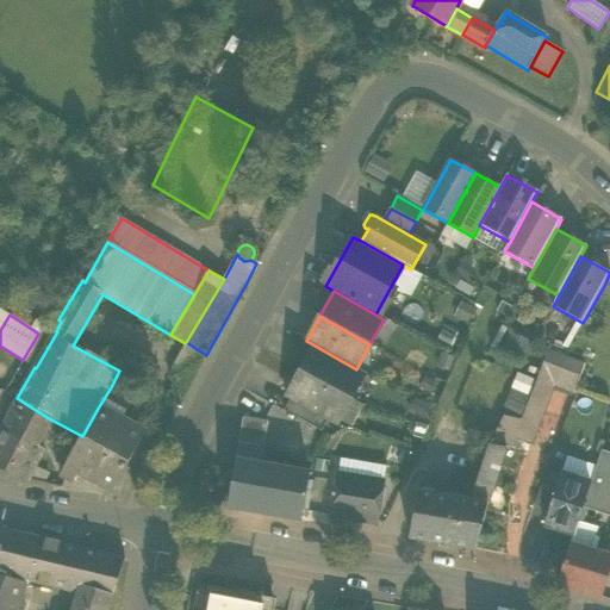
[(43,323),(37,332),(38,334),(23,360),(35,367),(36,368),(57,331),(56,331),(43,323)]
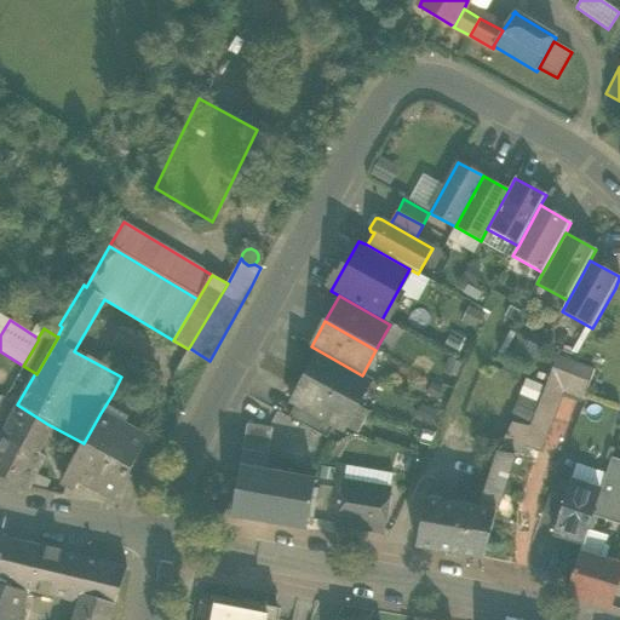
[(182,411),(210,361),(189,348),(188,349),(171,379),(181,385),(170,403),(182,411)]
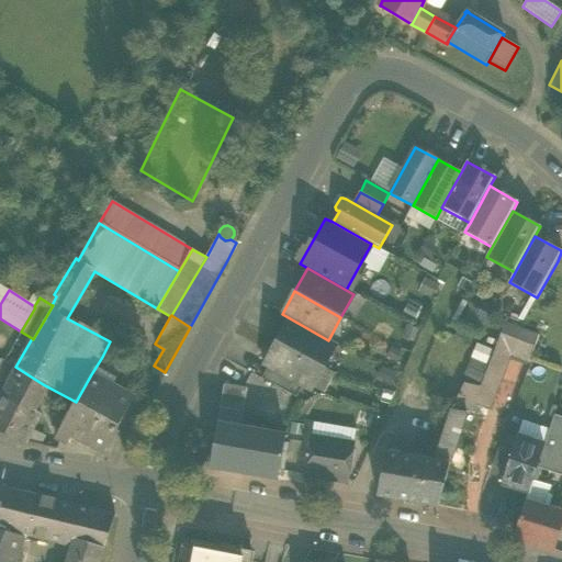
[(336,345),(328,340),(290,318),(277,341),(323,368),(336,345)]
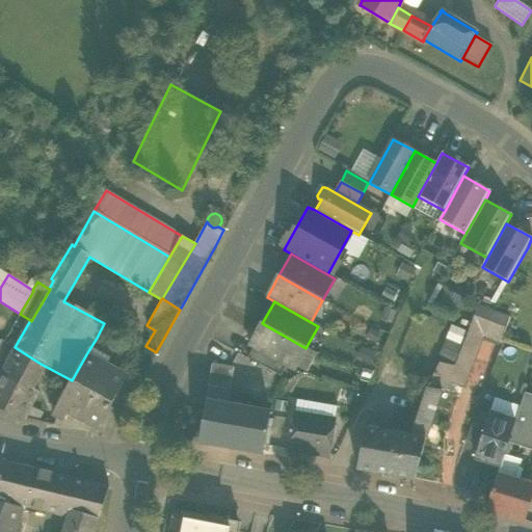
[(481,337),(500,343),(508,320),(477,309),(469,329),(468,331),(481,337)]
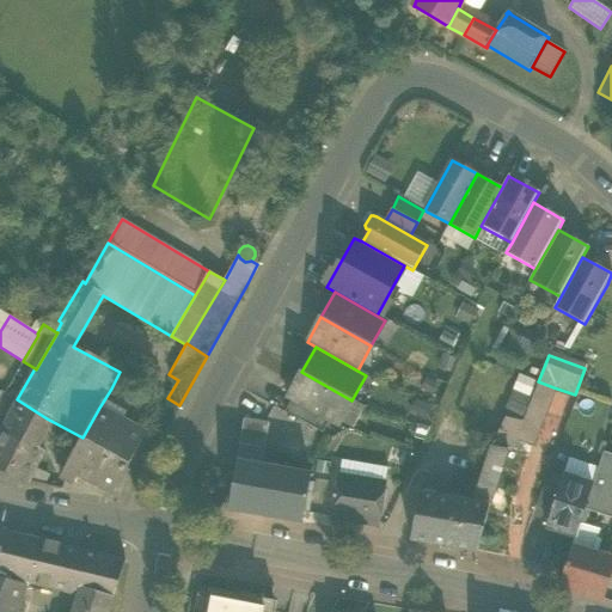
[(338,424),(352,401),(301,372),(287,397),(292,399),(329,421),(338,424)]
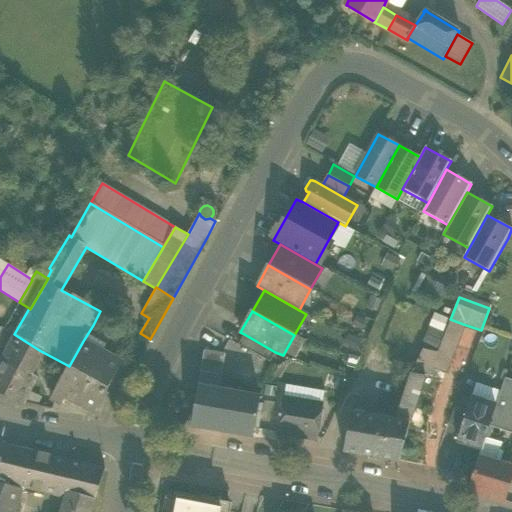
[(423,349),(411,374),(426,376),(431,367),(445,372),(463,324),(450,319),(437,353),(423,349)]
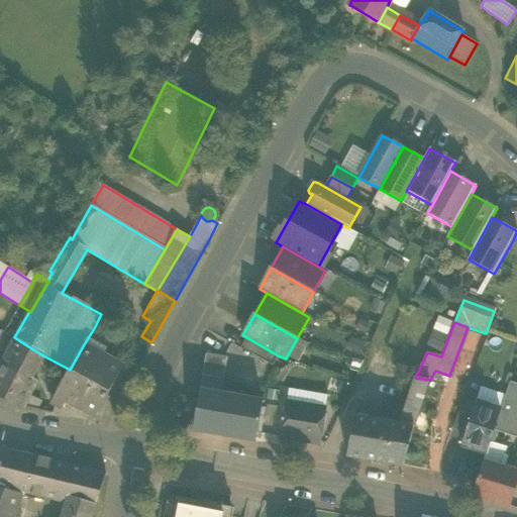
[(84,344),(104,355),(114,339),(94,328),(84,344)]
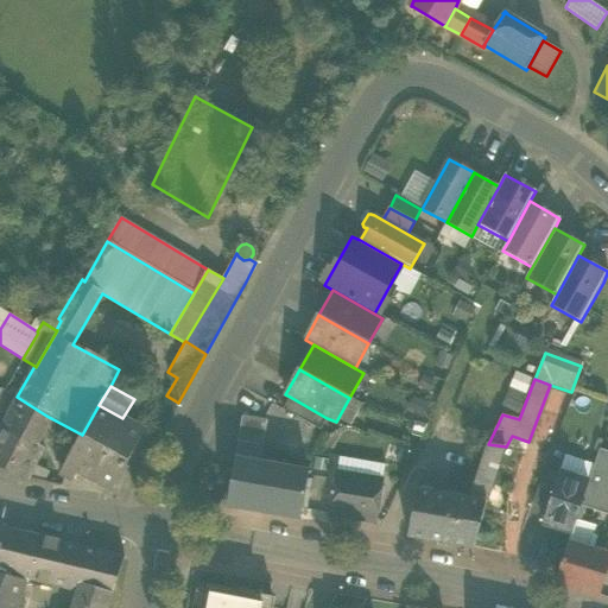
[(0,429),(0,467),(27,481),(29,477),(35,466),(44,449),(32,443),(46,416),(17,397),(0,429)]
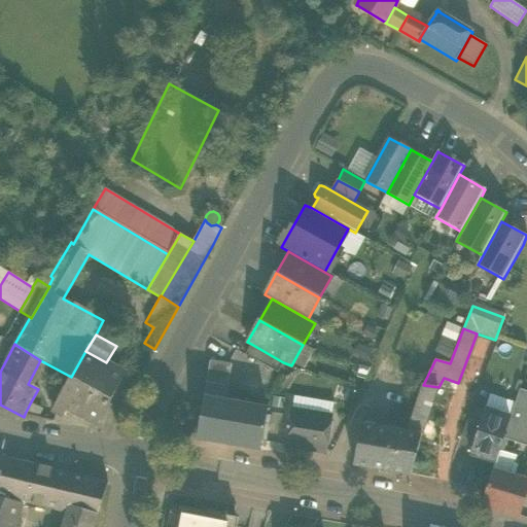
[(278,373),(283,362),(251,344),(245,355),(278,373)]
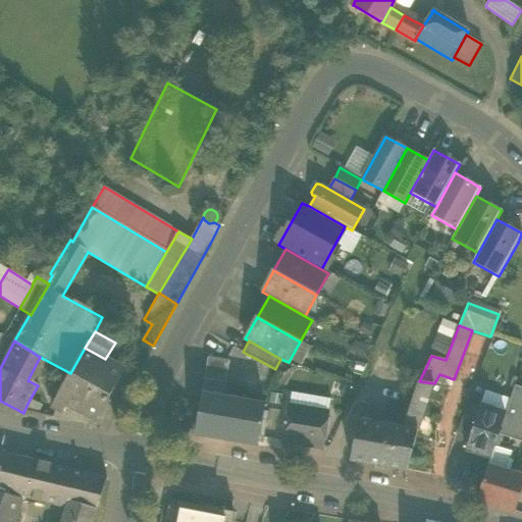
[(87,412),(98,418),(124,369),(105,359),(85,348),(70,373),(52,405),(62,411),(66,405),(85,416),(87,412)]
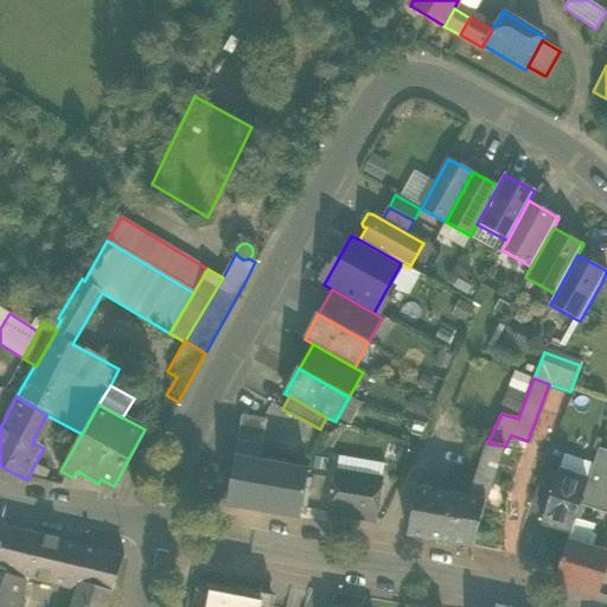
[(238,441),(262,445),(267,420),(242,416),(238,441)]
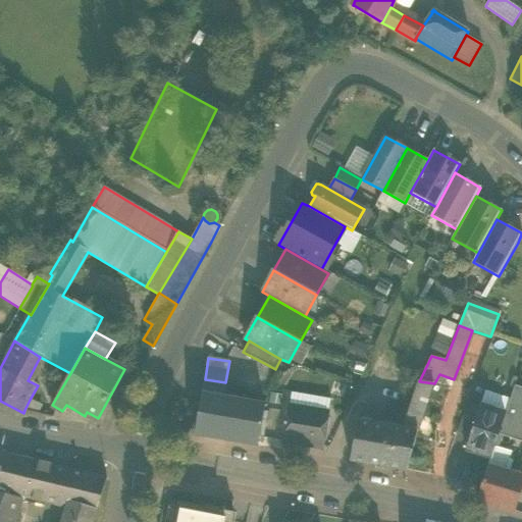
[(434,385),(434,383),(419,381),(417,380),(402,428),(417,430),(418,430),(432,384),(434,385)]
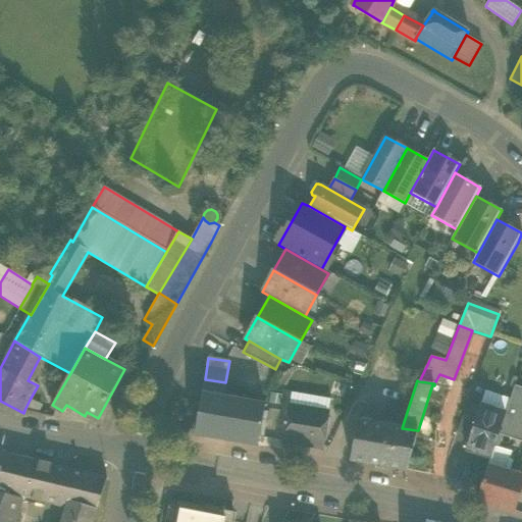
[(521,388),(515,386),(505,414),(499,432),(521,439),(521,388)]
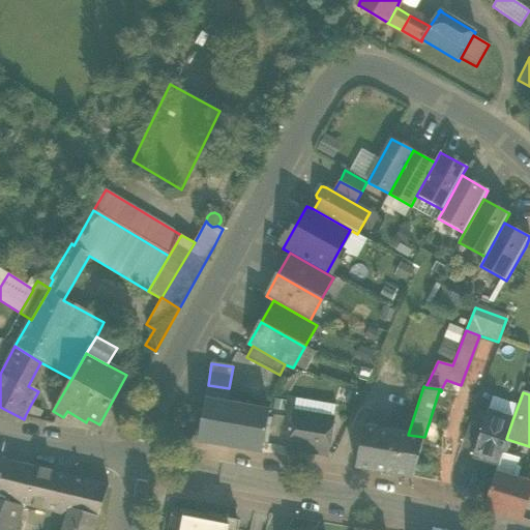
[(260,452),(262,452),(262,451),(268,410),(267,409),(267,410),(210,400),(205,399),(203,412),(196,411),(194,420),(202,421),(199,441),(198,441),(200,442),(200,441),(242,448),(242,449),(244,449),(260,451),(260,452)]
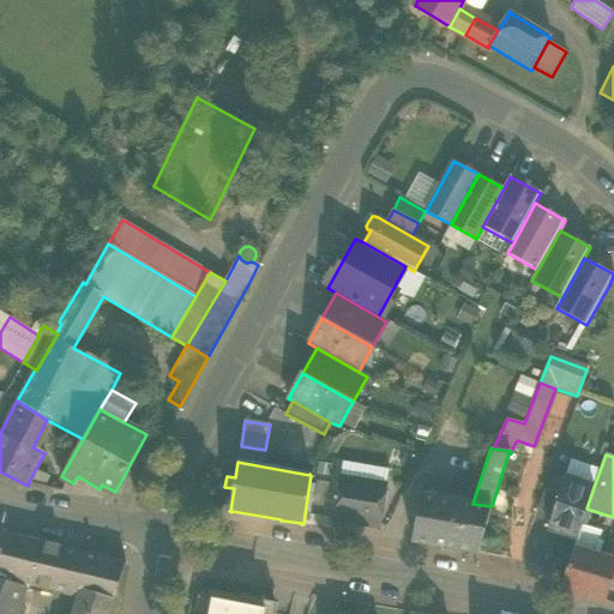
[(29,482),(47,487),(48,477),(35,470),(29,482)]
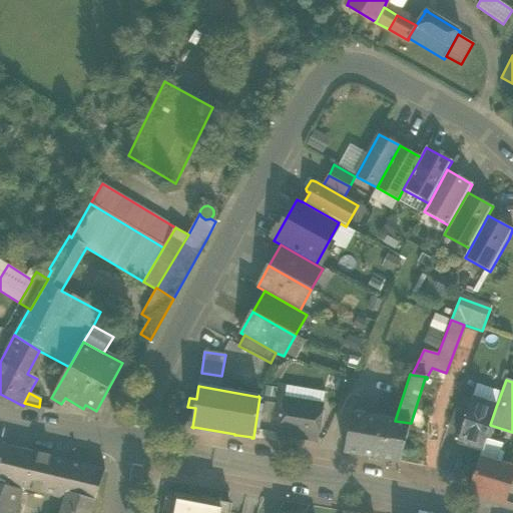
[(449,425),(461,429),(471,400),(459,396),(449,425)]
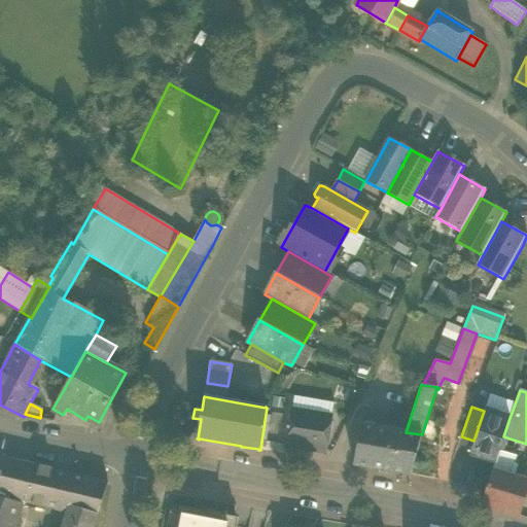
[(285,446),(325,453),(331,417),(291,410),(285,446)]
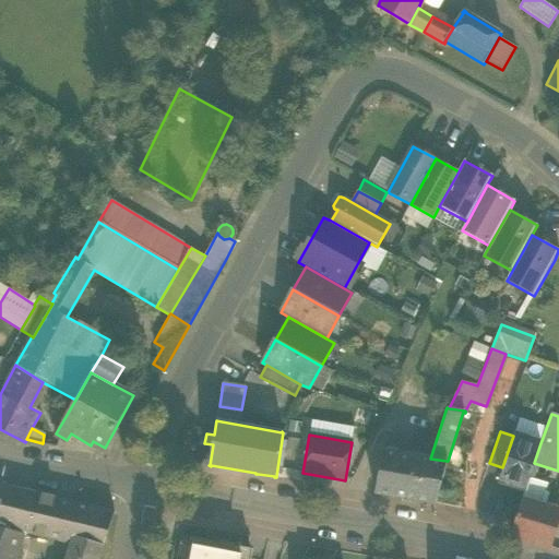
[(525,489),(534,463),(540,443),(513,435),(513,436),(502,467),(498,480),(525,489)]
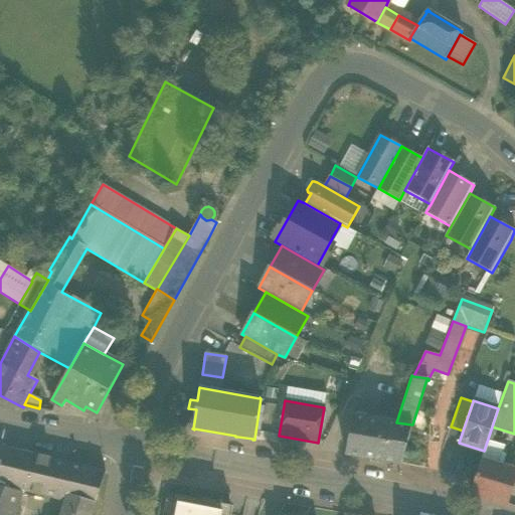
[(408,437),(411,424),(396,422),(352,414),(345,455),(401,464),(407,441),(408,437)]
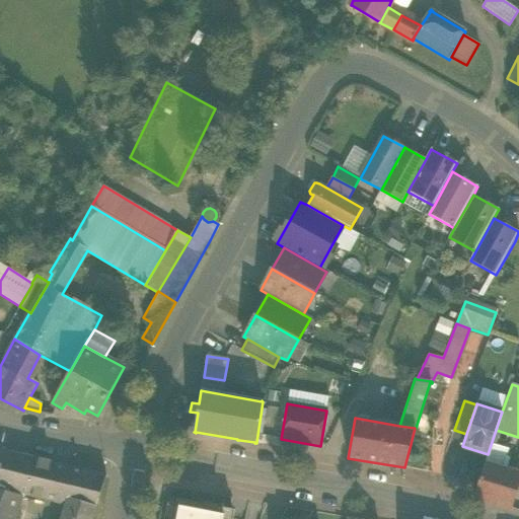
[(24,495),(45,500),(54,463),(54,462),(1,450),(0,454),(0,490),(23,497),(24,495)]
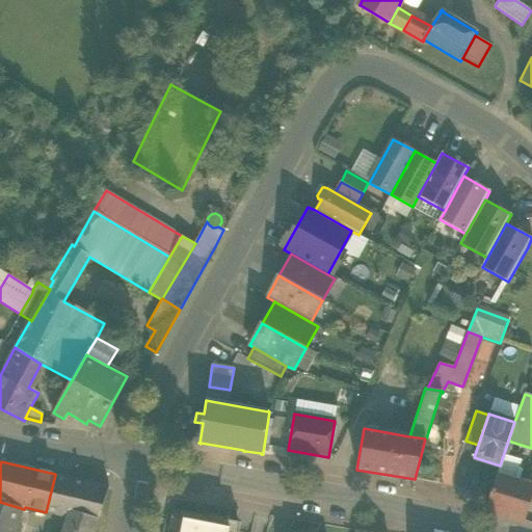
[(70,478),(55,475),(46,512),(60,515),(70,478)]
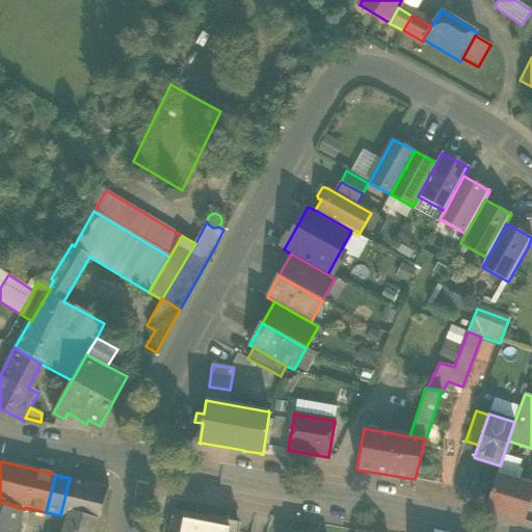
[(486,510),(525,522),(531,498),(531,485),(498,475),(497,475),(487,506),(486,510)]
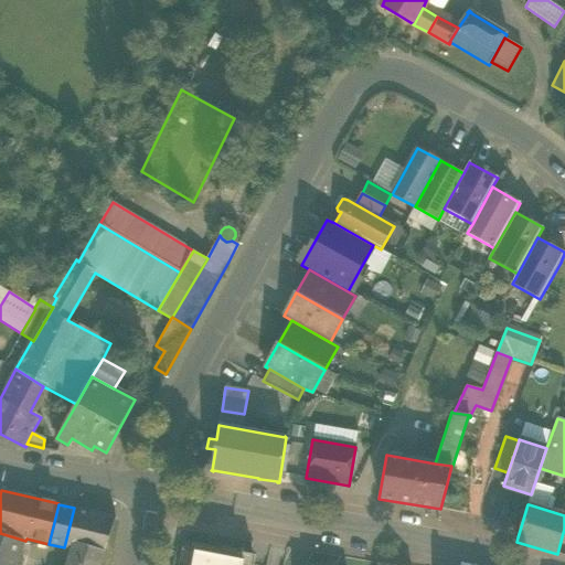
[(100,564),(114,521),(115,518),(74,508),(64,547),(72,550),(66,564),(100,564)]
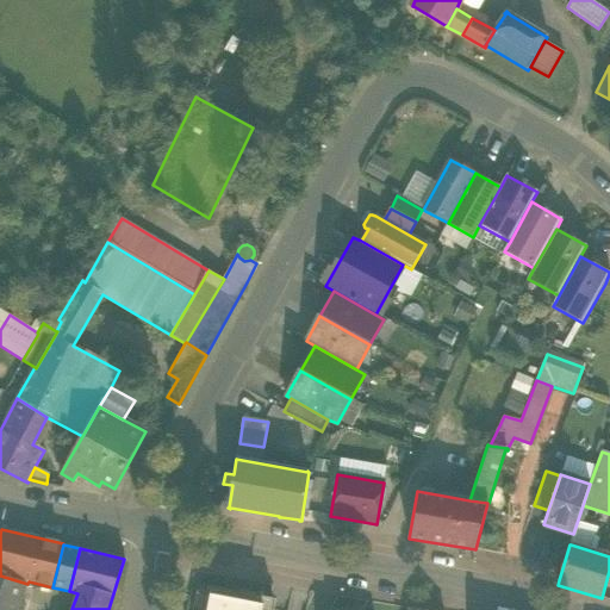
[(0,609),(19,609),(27,584),(0,576),(0,609)]
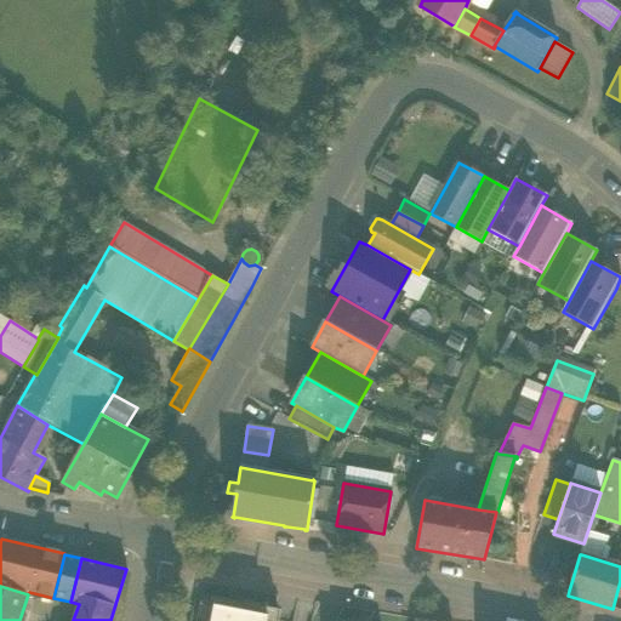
[(275,620),(278,610),(260,607),(260,604),(244,600),(243,603),(212,597),(208,620),(275,620)]
